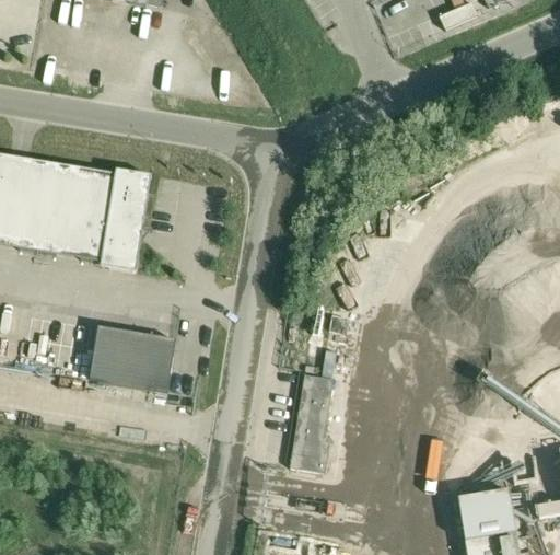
[(440,14),(445,27),(477,14),(471,0),(440,14)]
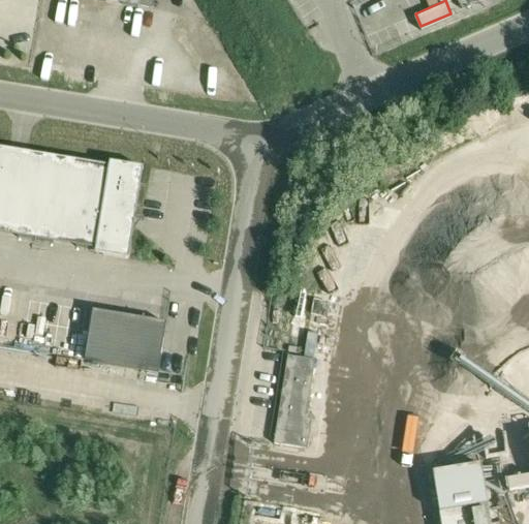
[(117,163),(0,144),(0,229),(98,246),(97,250),(128,255),(144,164),(117,160),(117,163)]
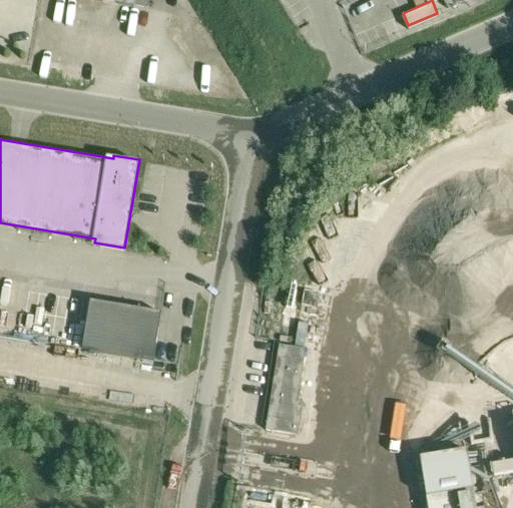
[(161,309),(129,304),(121,351),(153,357),(161,309)]
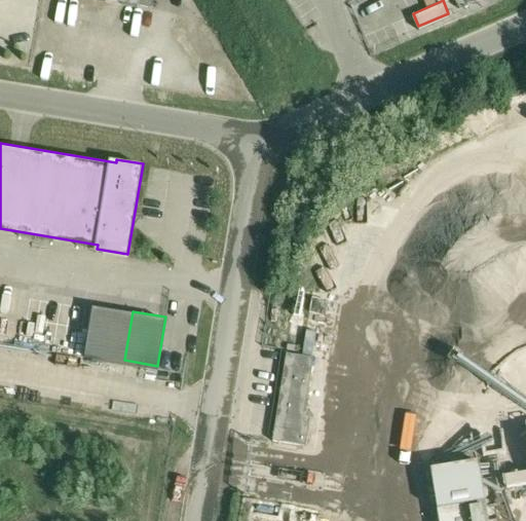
[(272,437),(306,443),(311,409),(305,408),(313,354),(286,349),(272,437)]
